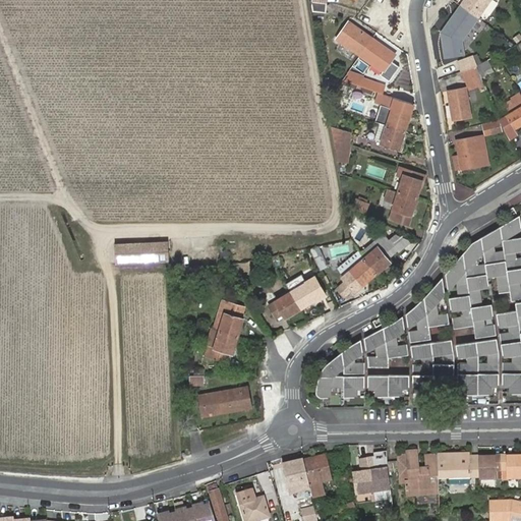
[(464,0),(460,6),(478,18),(489,0),(464,0)]
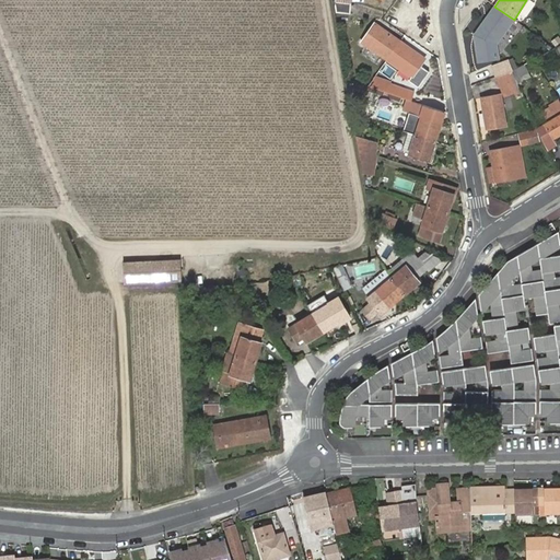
[(350,4),(334,3),(336,13),(350,14),(350,4)]
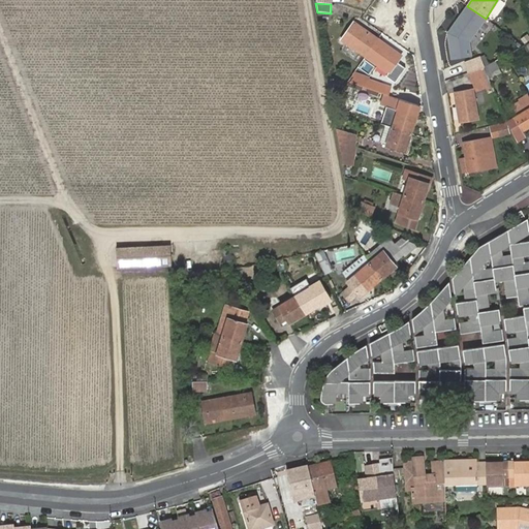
[(486,19),(467,6),(448,33),(452,59),(472,56),(469,41),(486,19)]
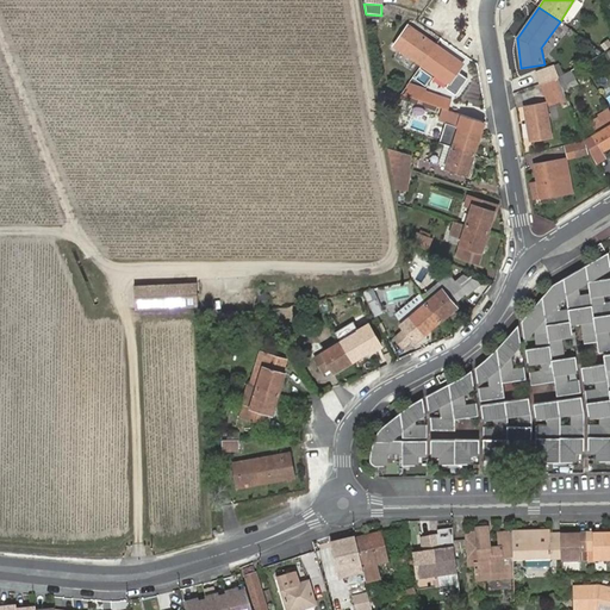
[(422,64),(435,45),(409,26),(394,45),(422,64)]
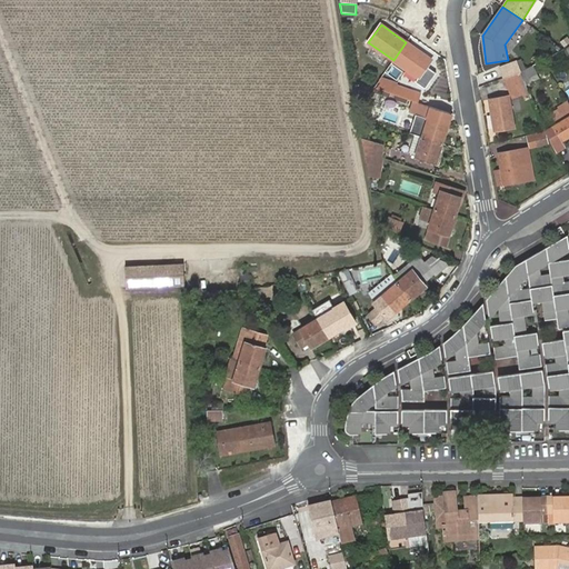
[(431,60),(406,42),(393,60),(418,78),(431,60)]
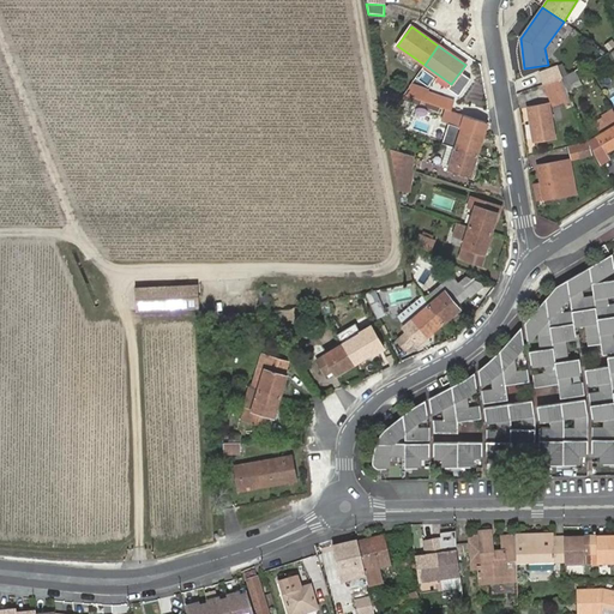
[(540,73),(545,85),(561,79),(557,67),(540,73)]
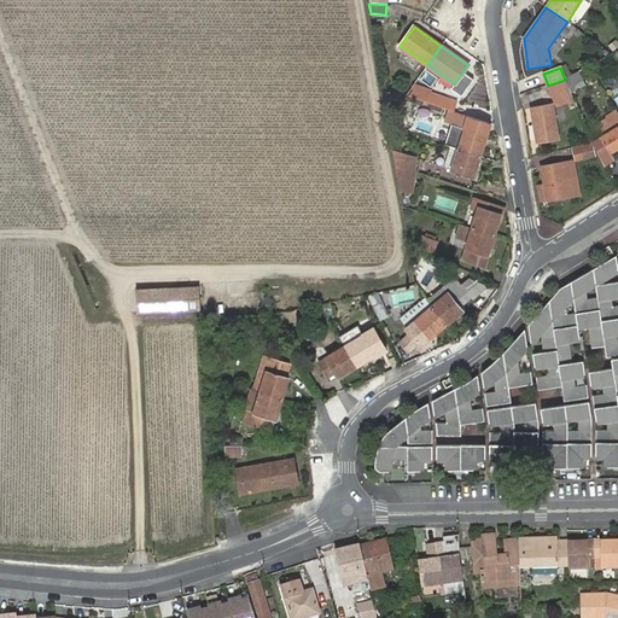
[(424,70),(419,81),(432,87),(437,76),(424,70)]
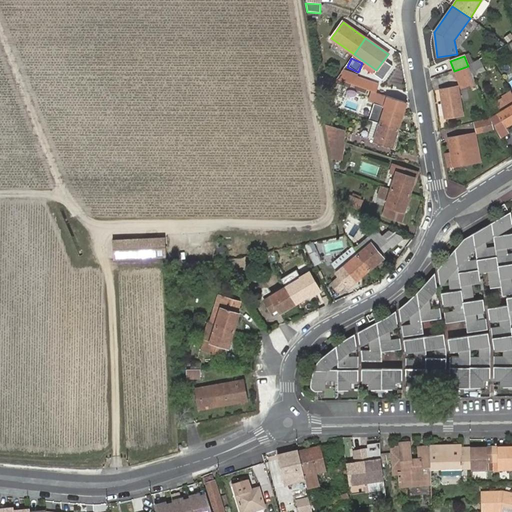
[(468,66),(473,77),(479,75),(479,74),(481,73),(479,69),(483,67),(479,60),(468,66)]
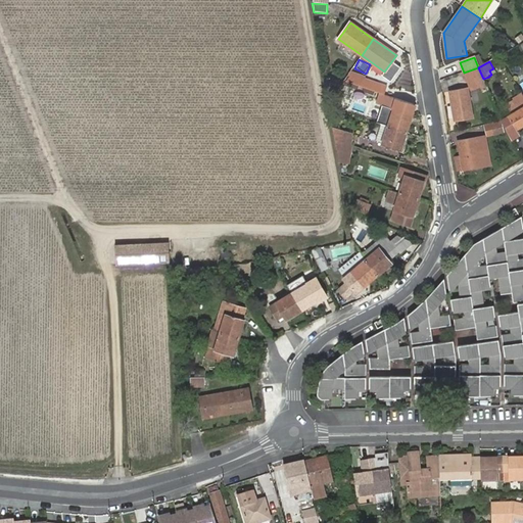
[(478,67),(464,73),(467,82),(482,77),(478,67)]
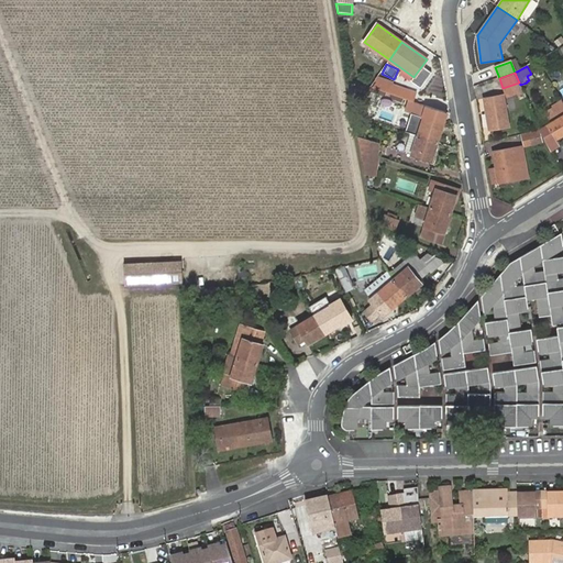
[(362,97),(366,88),(356,83),(351,91),(362,97)]
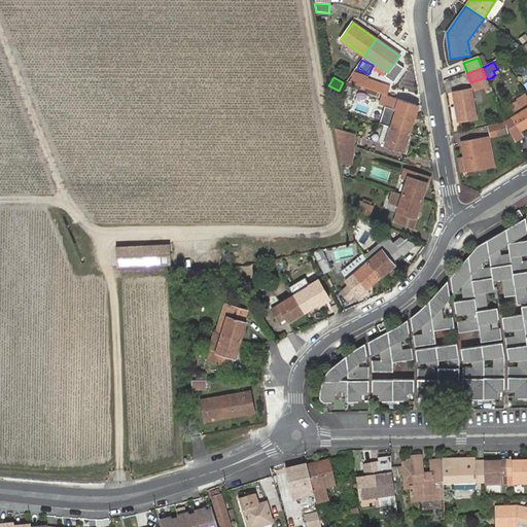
[(366,79),(364,88),(383,94),(385,85),(366,79)]
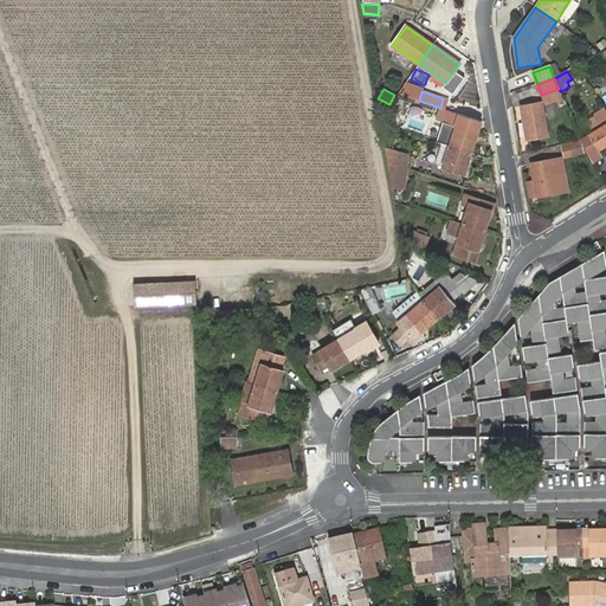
[(521,107),(526,140),(547,136),(541,103),(521,107)]
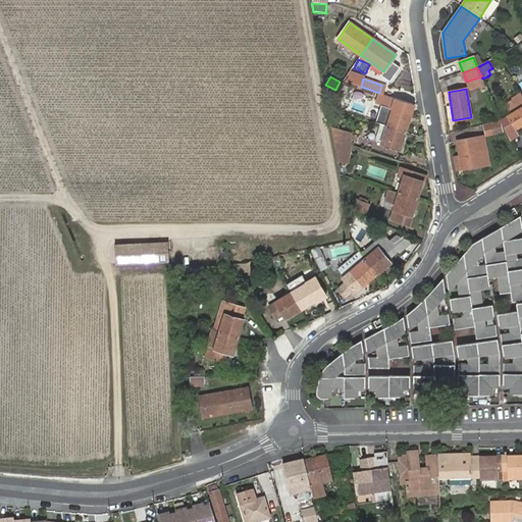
[(411,103),(382,94),(379,105),(383,106),(377,122),(387,125),(406,132),(411,114),(411,103)]
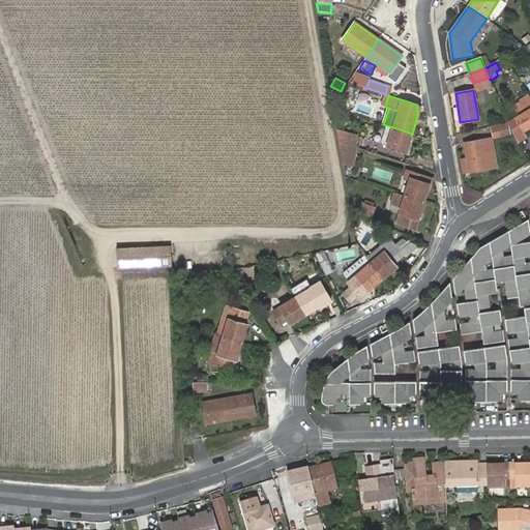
[(521,102),(513,108),(519,117),(516,119),(522,131),(529,126),(529,98),(528,95),(522,99),(521,102)]
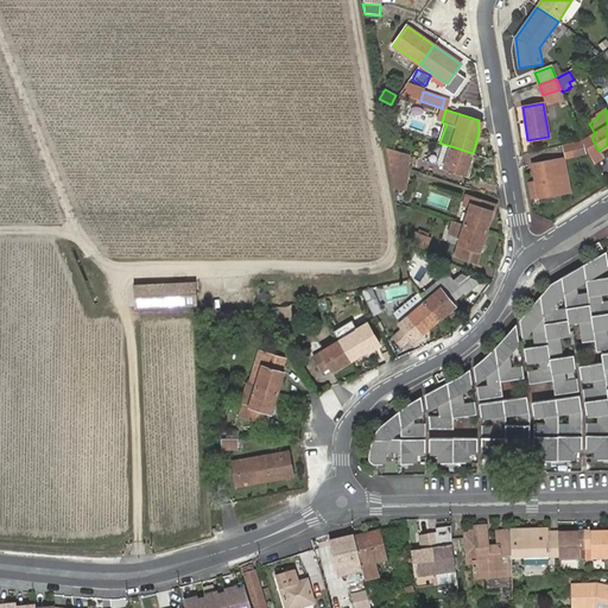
[(582,143),(564,146),(567,158),(584,153),(582,143)]
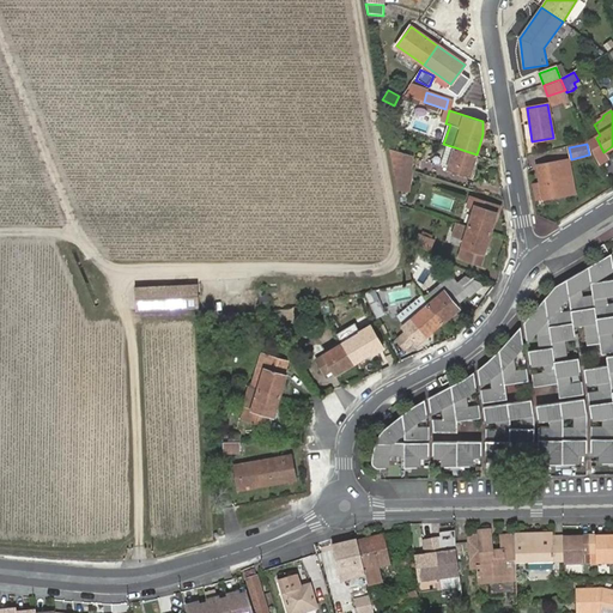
[(477,155),(455,147),(448,168),(471,175),(477,155)]
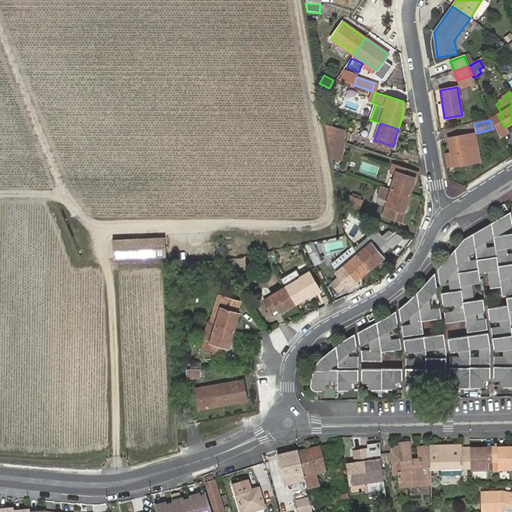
[(343,130),(326,125),(328,138),(343,142),(343,130)]
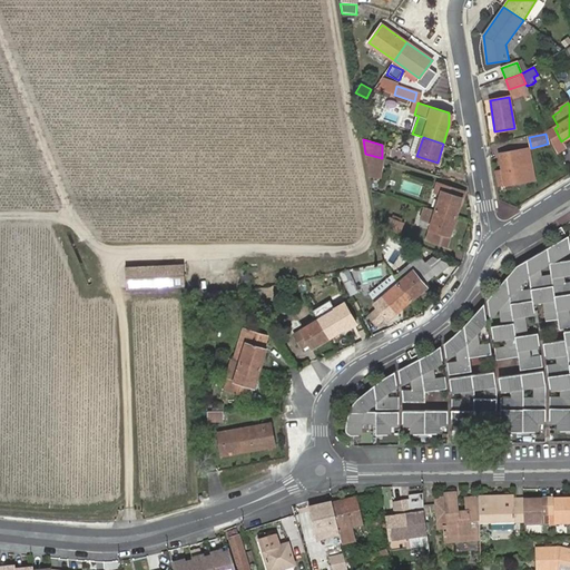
[(534,180),(529,149),(500,154),(502,169),(504,185),(534,180)]
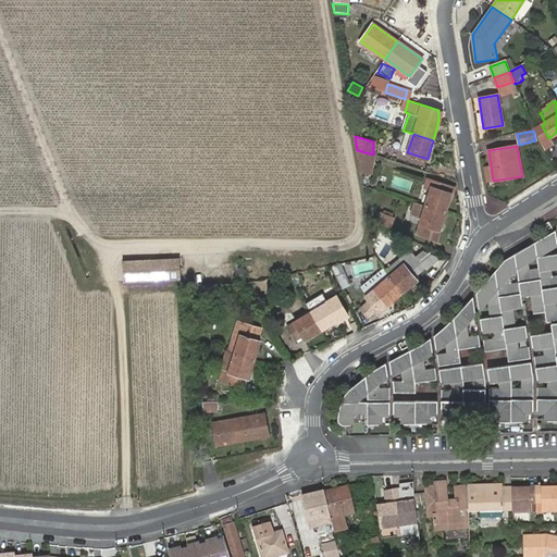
[(357,150),(360,172),(371,175),(373,166),(373,155),(357,150)]
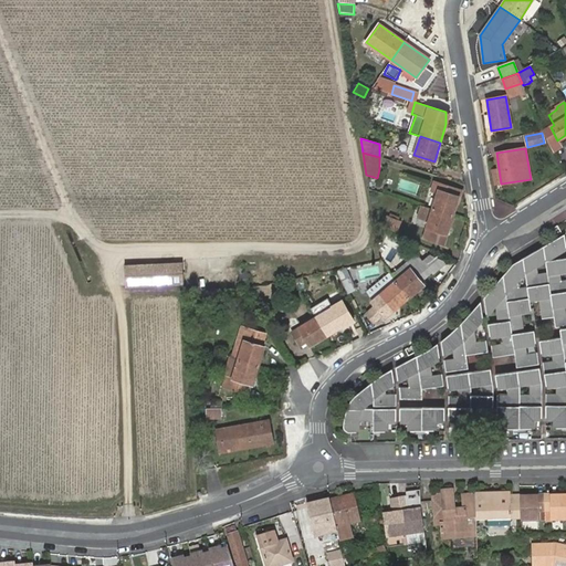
[(499,168),(492,168),(494,185),(501,184),(499,168)]
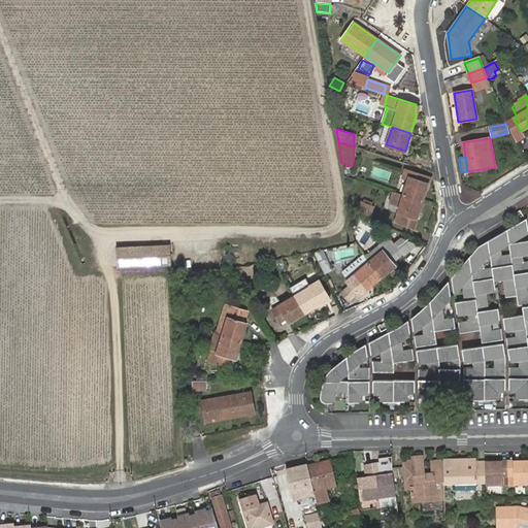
[(409,179),(404,195),(423,201),(428,184),(430,178),(405,171),(403,177),(409,179)]
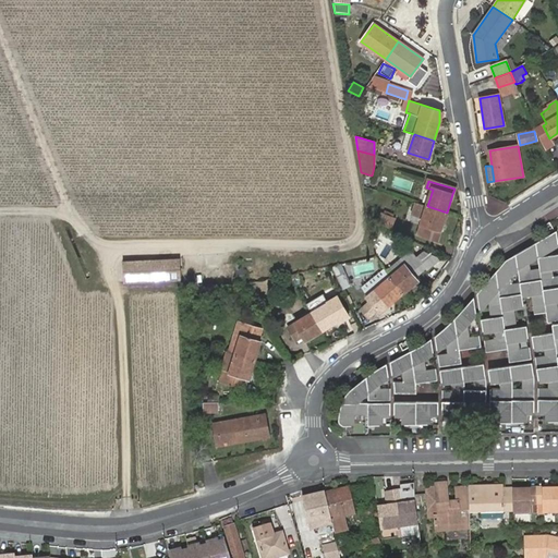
[(488,198),(488,213),(500,213),(500,198),(488,198)]
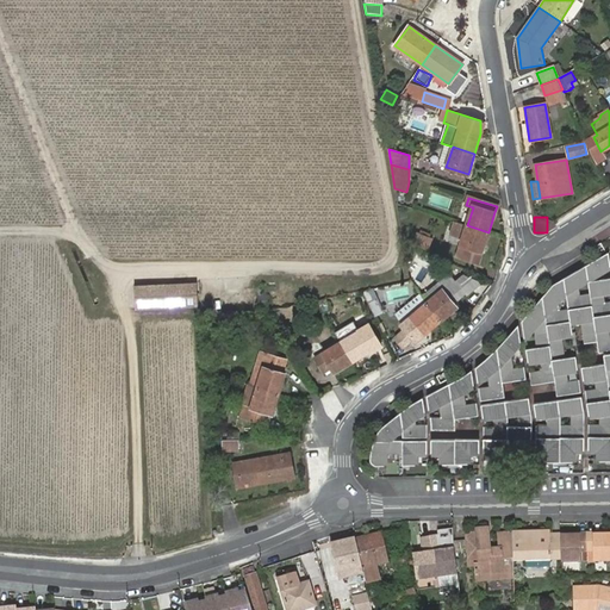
[(464,237),(458,256),(479,263),(489,232),(467,225),(455,222),(452,234),(464,237)]
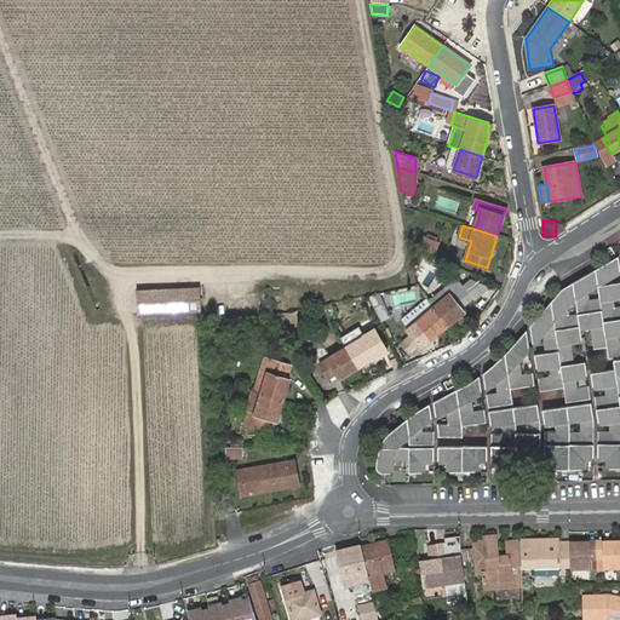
[(424,236),(420,247),(435,253),(438,242),(424,236)]
